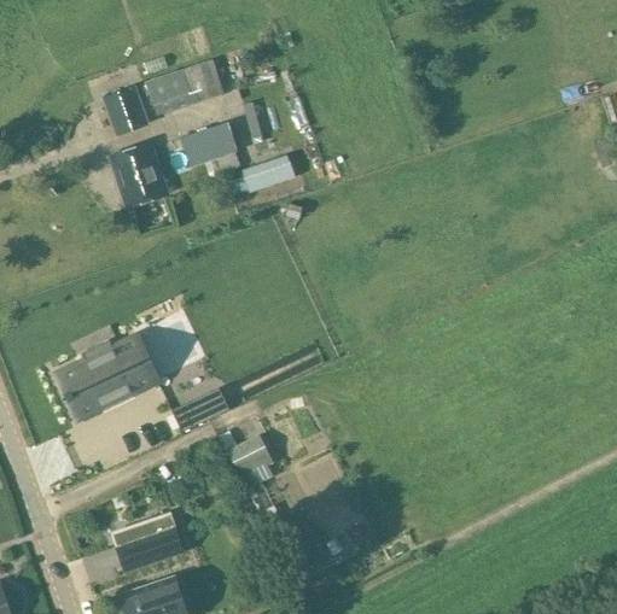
[(213,58),(146,81),(156,113),(223,92),(213,58)]
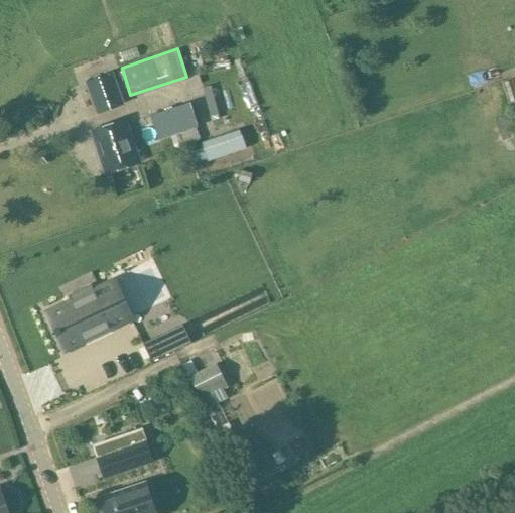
[(122,101),(120,98),(111,72),(86,81),(97,110),(122,101)]
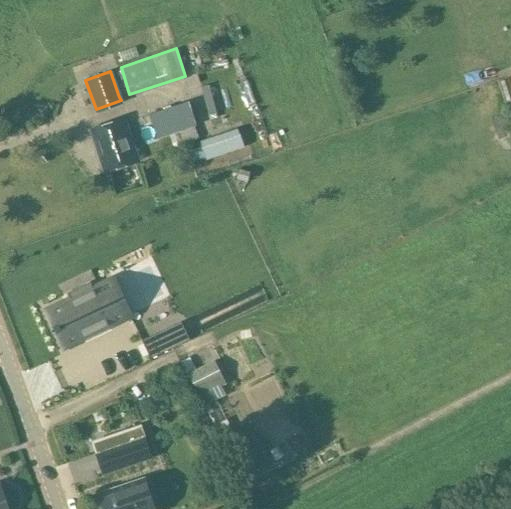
[(196,117),(190,99),(161,107),(167,130),(168,130),(172,145),(174,144),(175,150),(184,148),(182,141),(198,136),(193,118),(196,117)]
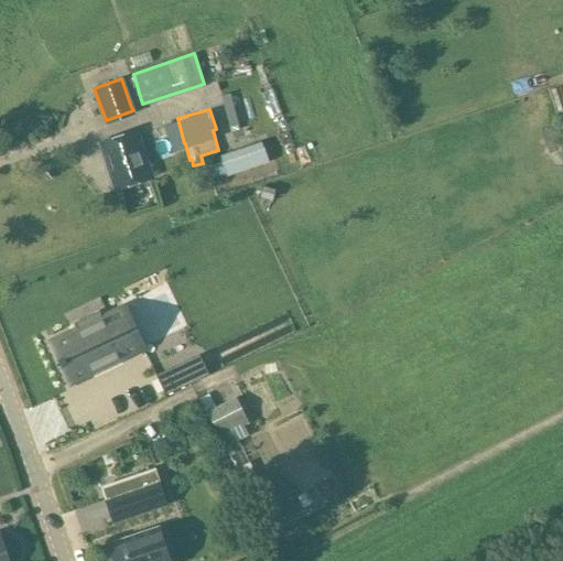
[(539,132),(550,149),(562,141),(551,125),(539,132)]
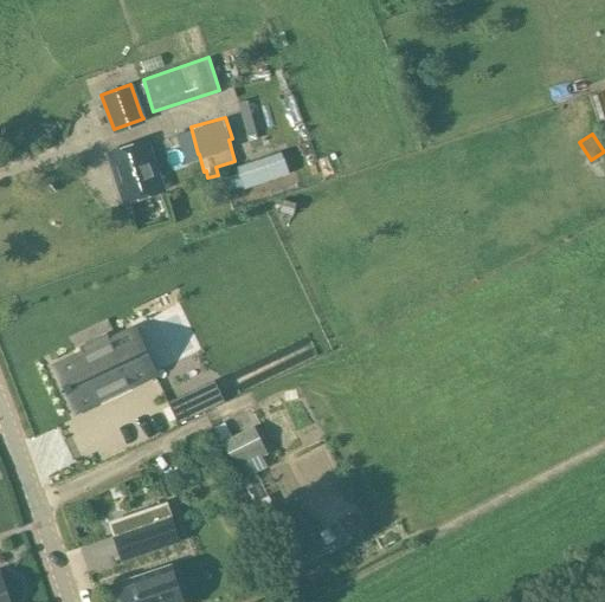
[(146,137),(107,150),(123,202),(163,188),(146,137)]
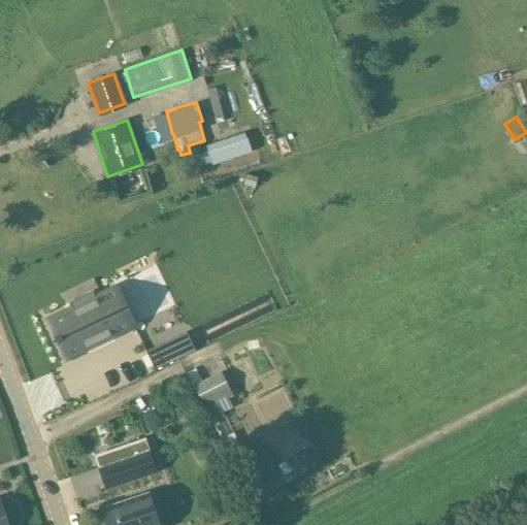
[(206,149),(210,161),(211,165),(251,153),(244,133),(205,145),(206,149)]
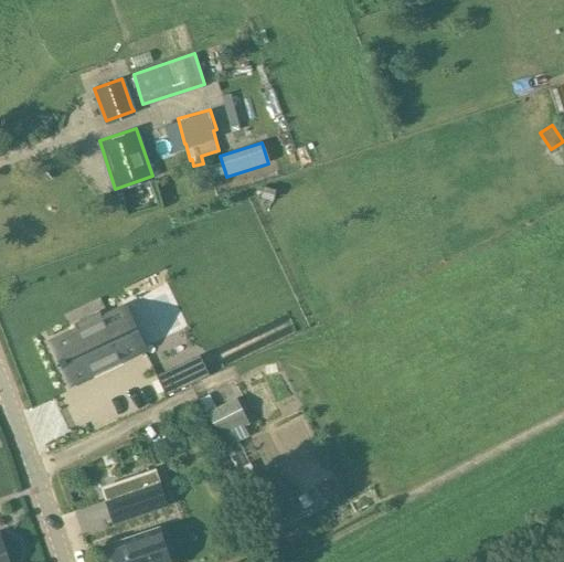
[(76,328),(50,340),(68,381),(142,346),(132,326),(124,306),(102,316),(98,308),(73,320),(76,328)]
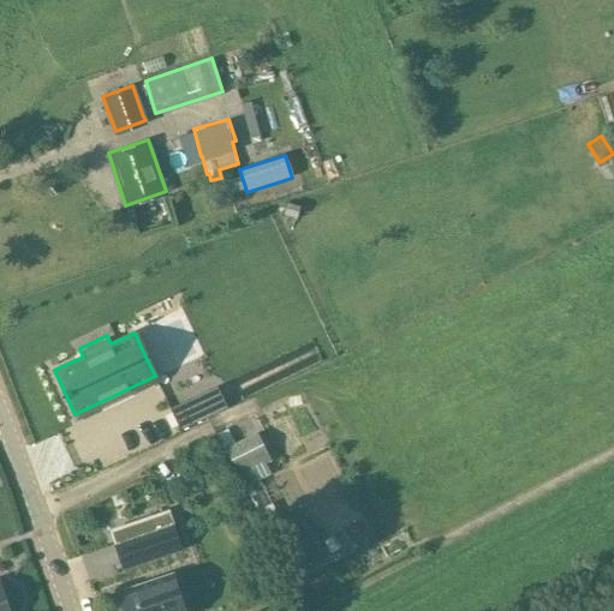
[(218,381),(171,403),(182,425),(228,402),(218,381)]
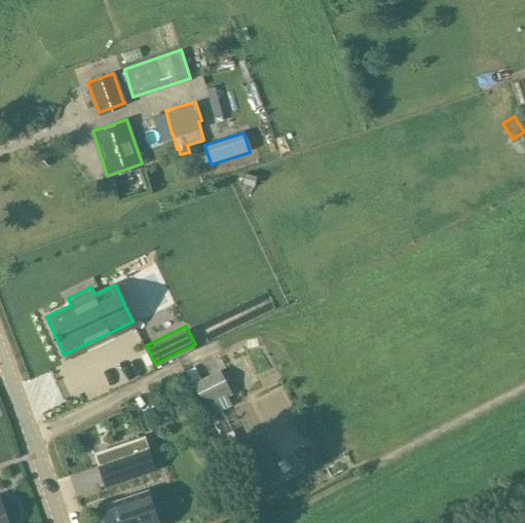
[(200,377),(194,364),(184,369),(208,414),(220,408),(216,400),(232,391),(220,368),(200,377)]
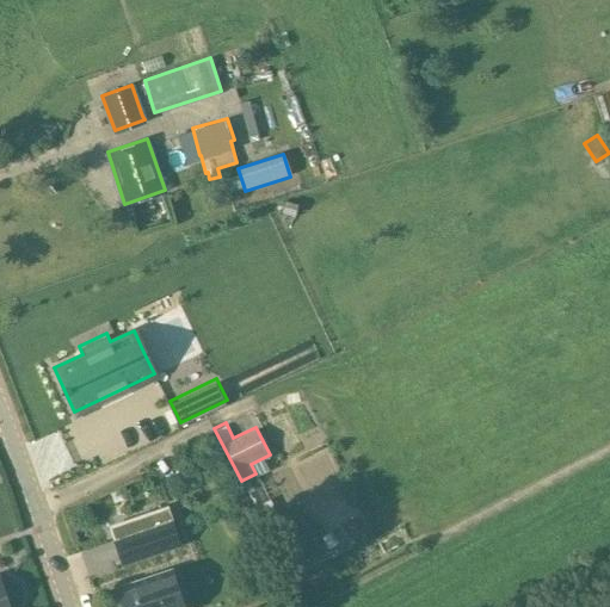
[(153,526),(115,540),(123,562),(179,543),(166,507),(148,513),(153,526)]
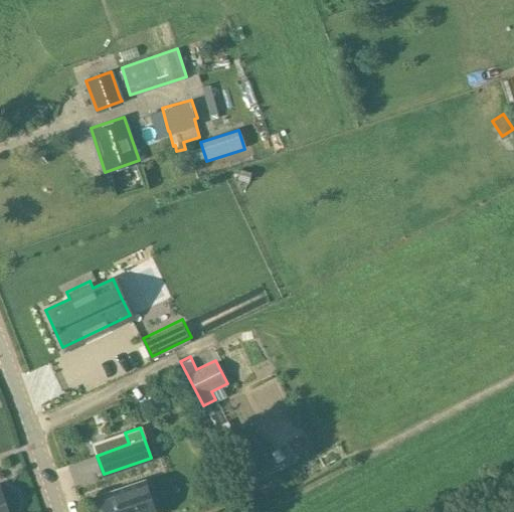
[(104,511),(155,511),(144,479),(98,495),(104,511)]
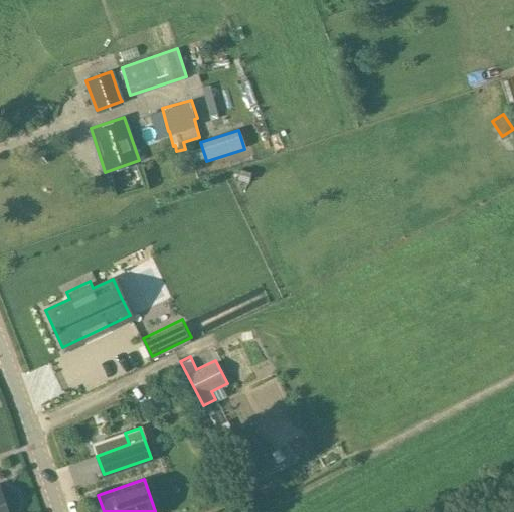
[(0,511),(10,511),(0,486),(0,511)]
